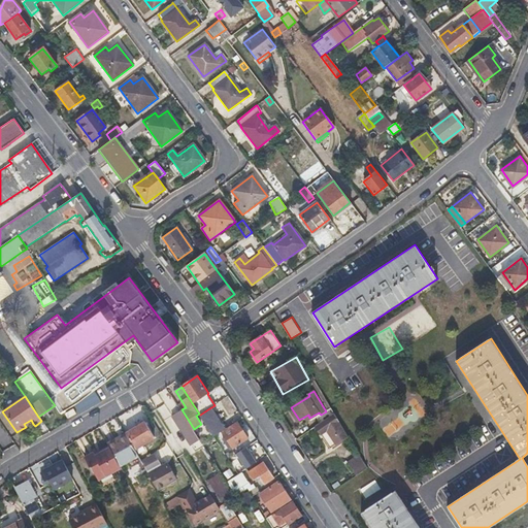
[(209,408),(200,415),(215,436),(224,430),(209,408)]
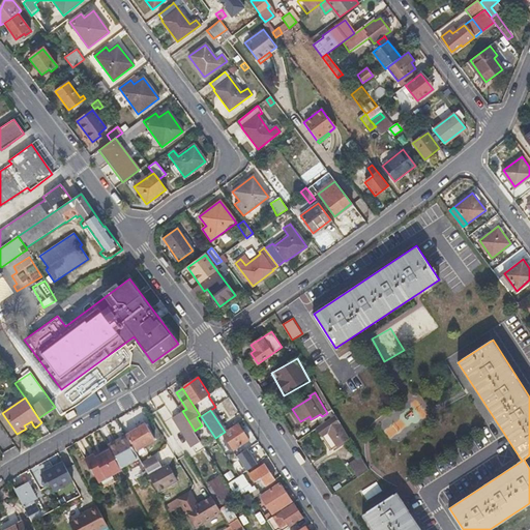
[(189,422),(182,411),(174,417),(193,446),(201,441),(197,435),(195,431),(189,422)]
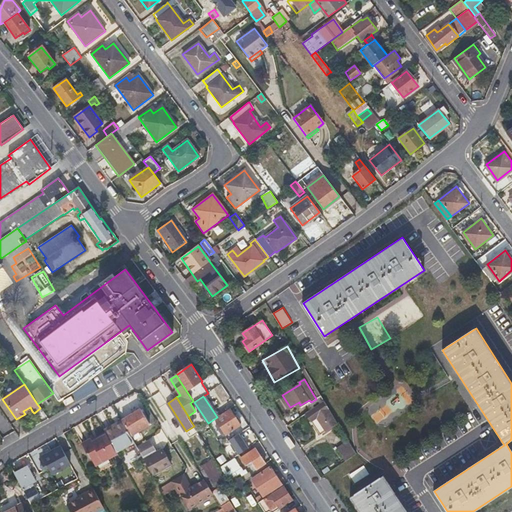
[(323,401),(306,413),(321,435),(338,423),(323,401)]
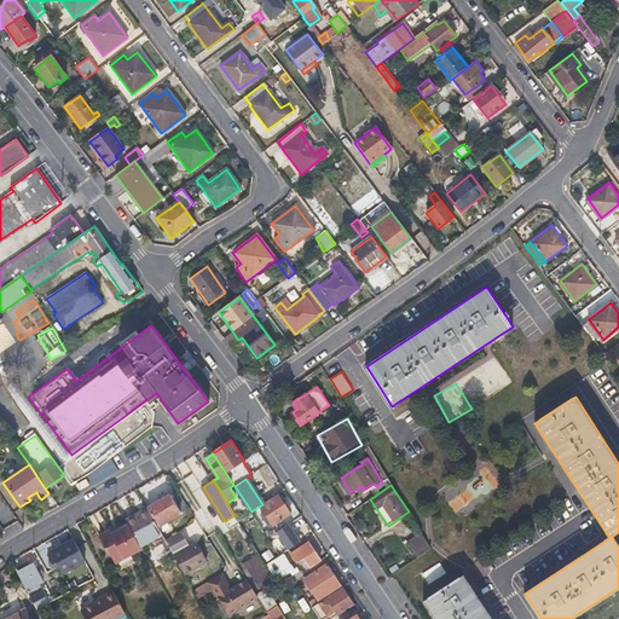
[(453,512),(474,501),(466,486),(455,493),(452,490),(445,495),(453,512)]
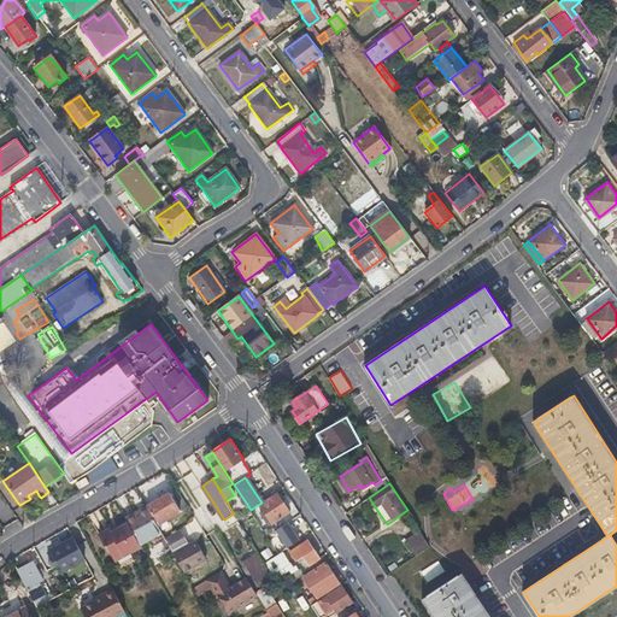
[(31,500),(39,495),(36,491),(28,495),(30,499),(31,500)]
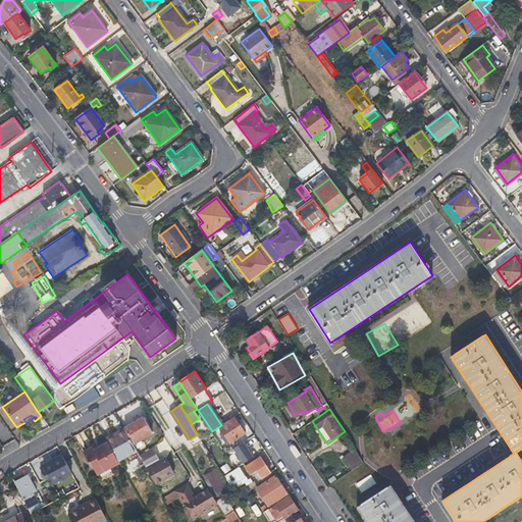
[(154,432),(145,417),(126,427),(135,442),(154,432)]
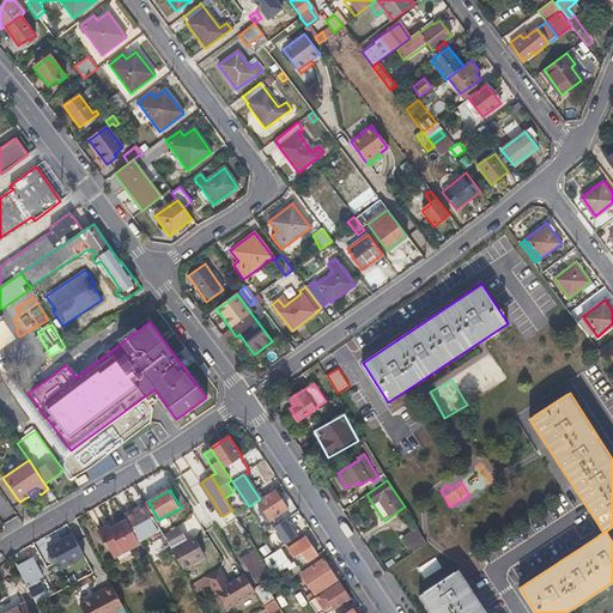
[(289,508),(277,490),(259,502),(262,507),(259,509),(266,519),(268,517),(271,520),(289,508)]
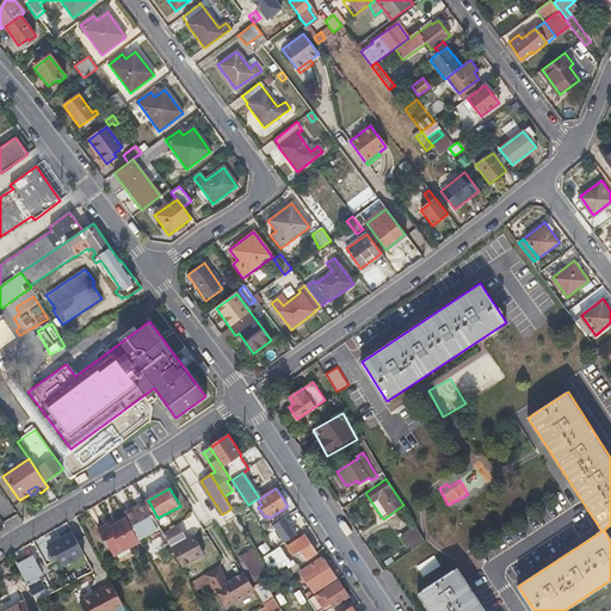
[(125,513),(127,514),(140,539),(161,528),(148,505),(142,507),(140,505),(125,513)]
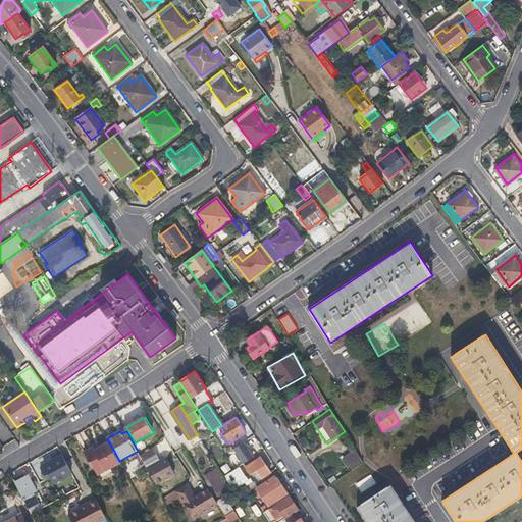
[(108,439),(100,445),(112,467),(120,463),(119,461),(108,439)]
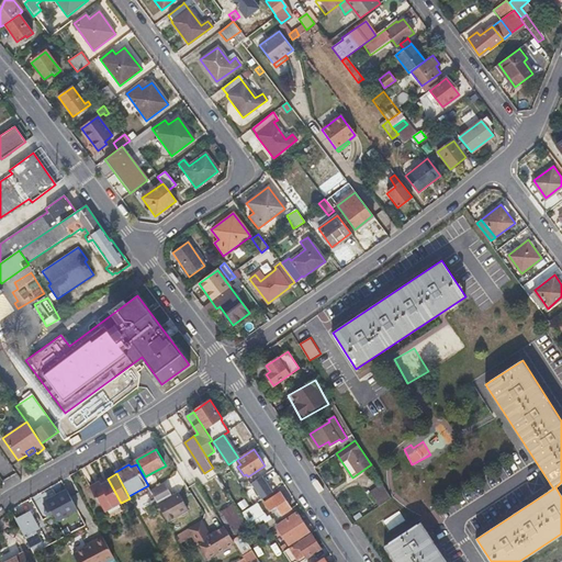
[(225,485),(217,473),(211,478),(217,490),(225,485)]
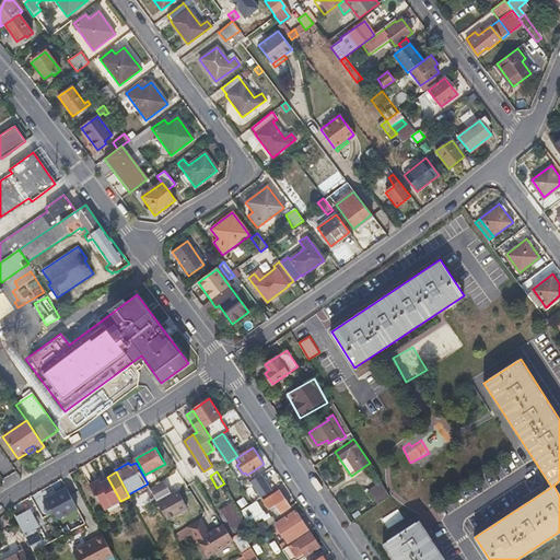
[(104,479),(102,475),(97,477),(101,481),(92,486),(97,496),(98,494),(106,509),(120,501),(107,477),(104,479)]
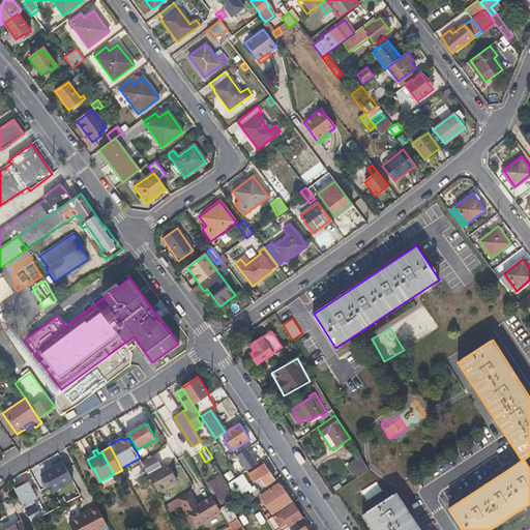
[(159,462),(155,454),(142,463),(146,469),(159,462)]
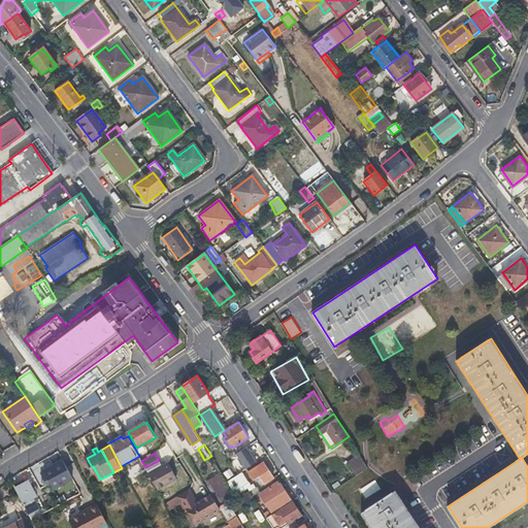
[(349,462),(357,475),(368,467),(360,455),(349,462)]
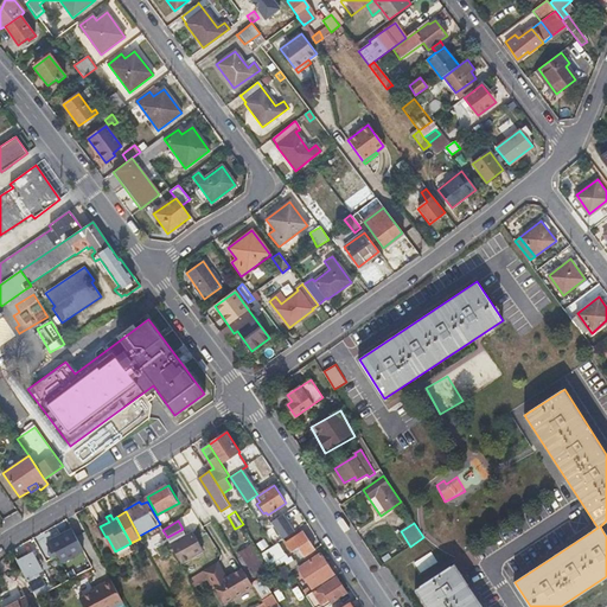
[(84,549),(72,529),(51,541),(51,542),(48,544),(55,556),(58,554),(62,562),(84,549)]
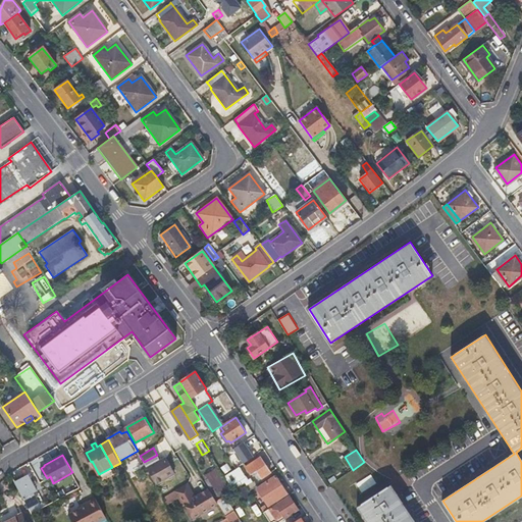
[(160,460),(157,455),(144,462),(147,468),(160,460)]
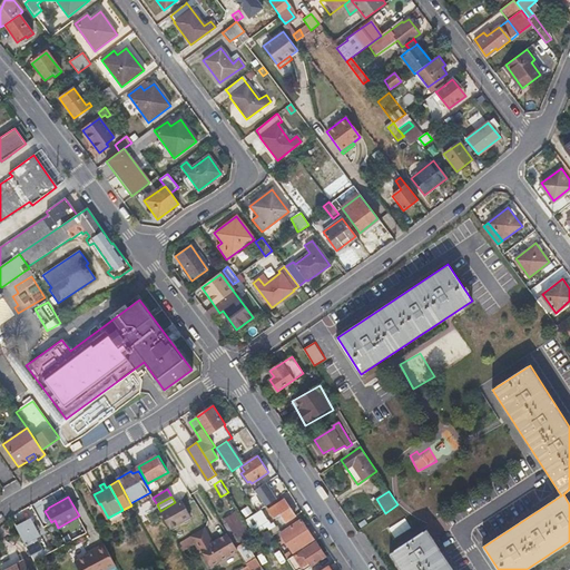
[(160,511),(170,528),(192,517),(182,499),(175,502),(160,511)]
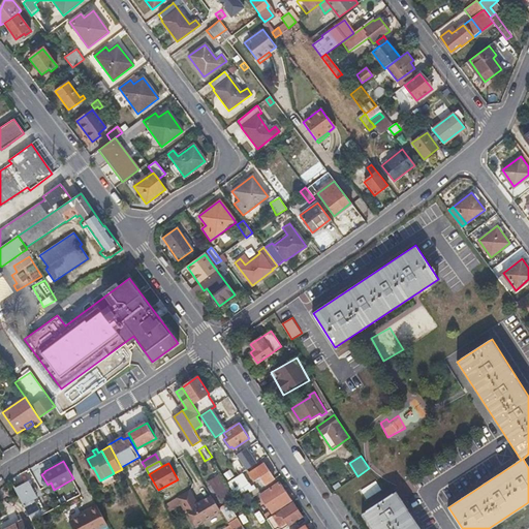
[(275,478),(265,463),(249,472),(254,480),(260,476),(266,484),(275,478)]
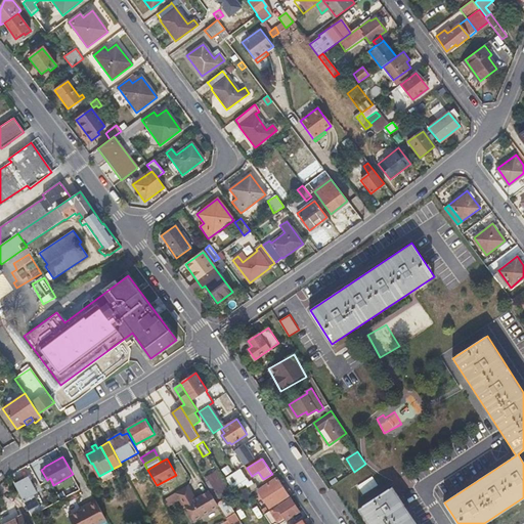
[(246,477),(242,470),(228,478),(232,486),(246,477)]
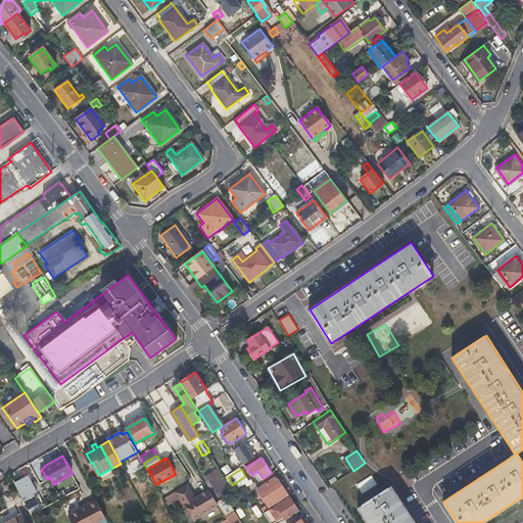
[(29,475),(15,483),(29,509),(38,504),(33,492),(36,491),(37,490),(29,475)]
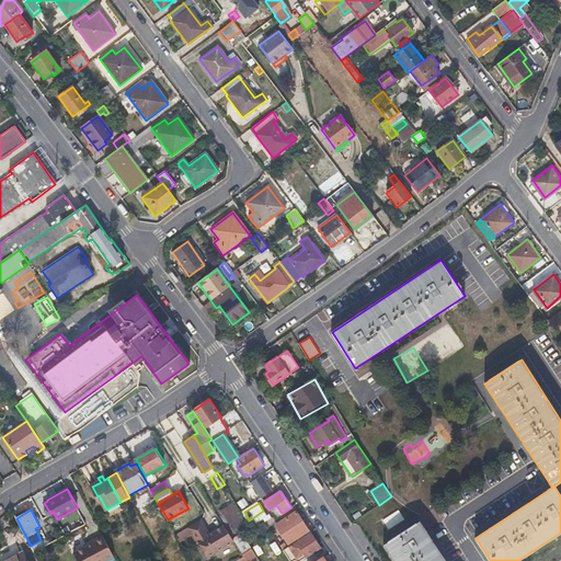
[(388,529),(404,519),(399,511),(382,519),(388,529)]
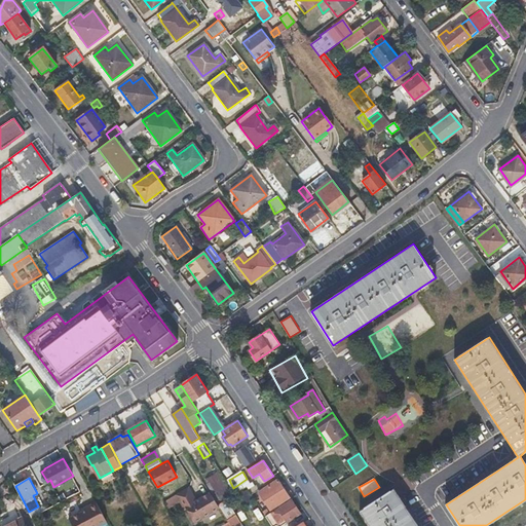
[(260,492),(258,490),(252,494),(256,501),(259,499),(258,497),(261,494),(270,509),(290,497),(278,480),(260,492)]
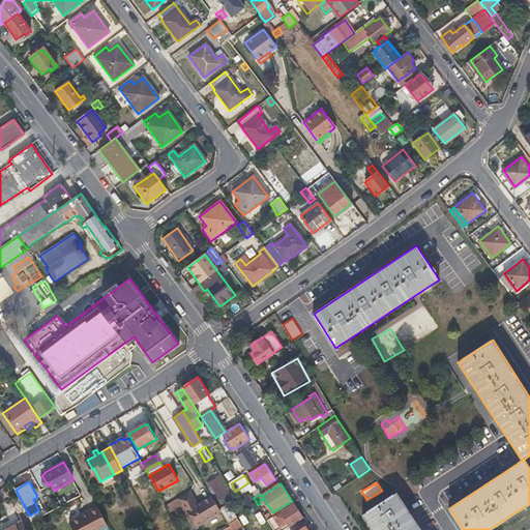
[(226,493),(221,484),(214,489),(223,503),(234,497),(230,491),(226,493)]
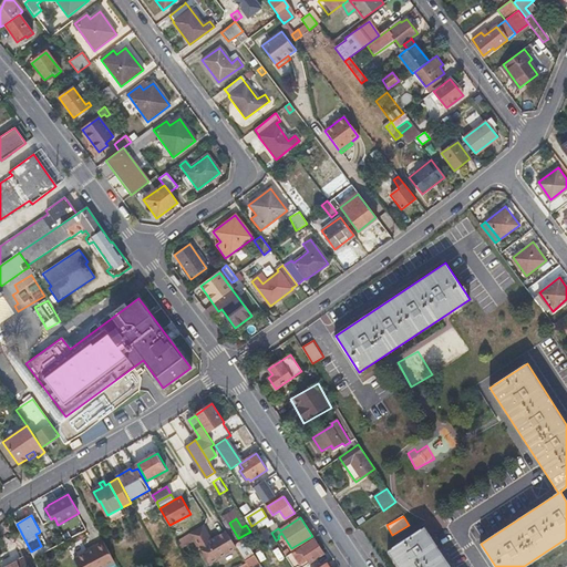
[(275,523),(268,527),(271,533),(278,528),(275,523)]
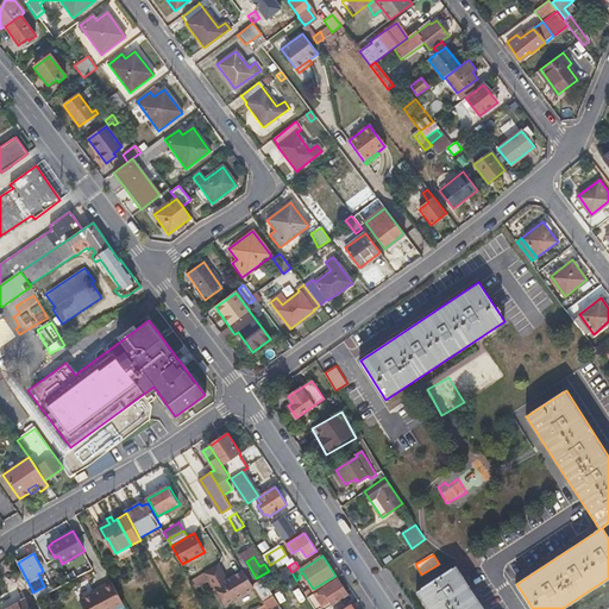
[(94,569),(90,563),(74,571),(77,578),(94,569)]
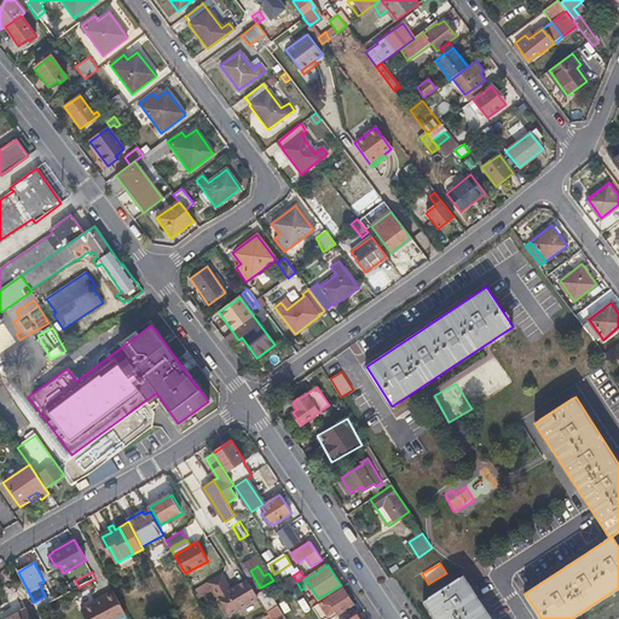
[(256,594),(248,580),(232,589),(223,573),(208,583),(218,601),(220,599),(230,614),(259,597),(256,594)]
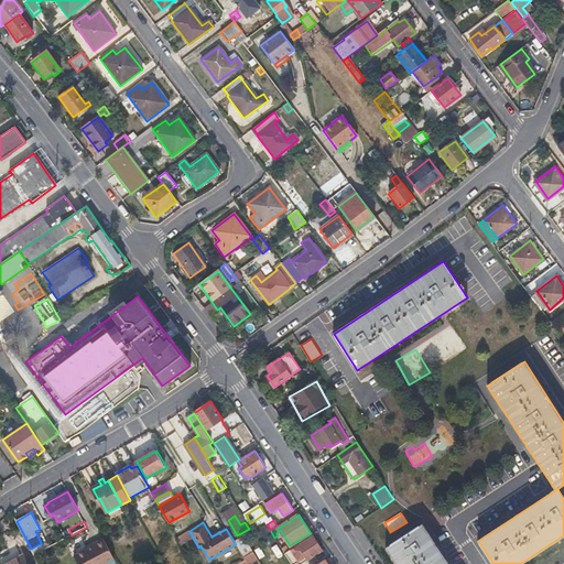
[(447,563),(422,523),(386,548),(396,563),(447,563)]
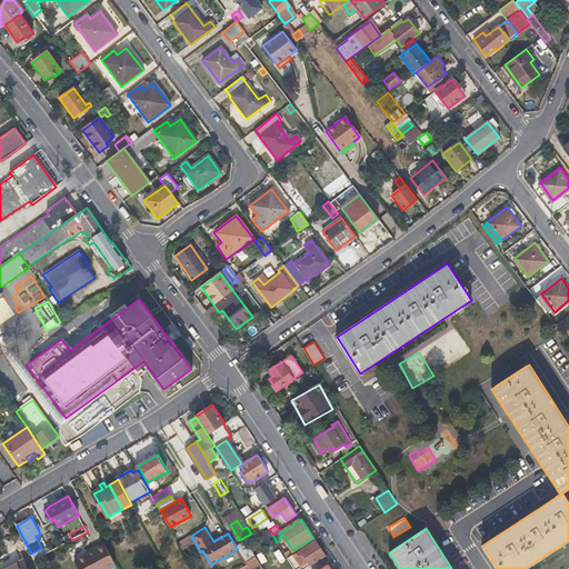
[(45,546),(39,535),(36,536),(41,548),(45,546)]
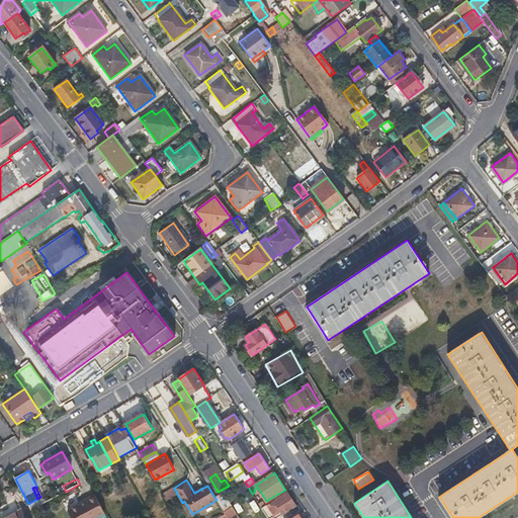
[(239,517),(240,517),(224,492),(214,497),(217,500),(226,514),(227,516),(222,517),(239,517)]
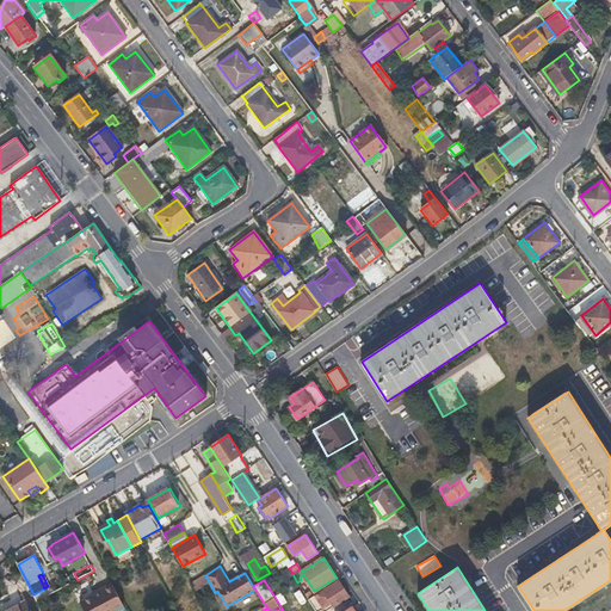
[(124,605),(112,581),(103,586),(104,588),(116,610),(124,605)]
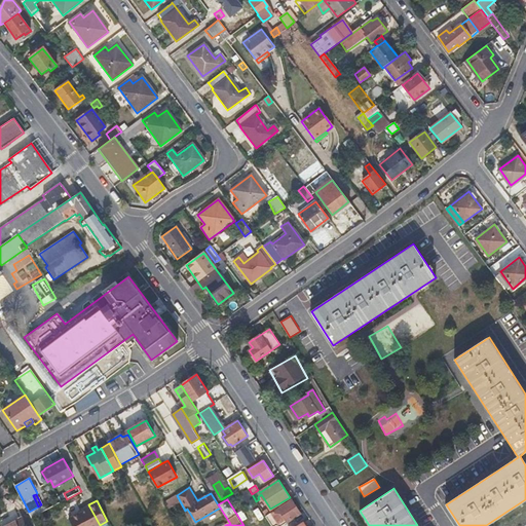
[(279,508),(278,506),(269,513),(266,516),(272,525),(275,525),(282,522),(284,525),(301,514),(292,500),(279,508)]
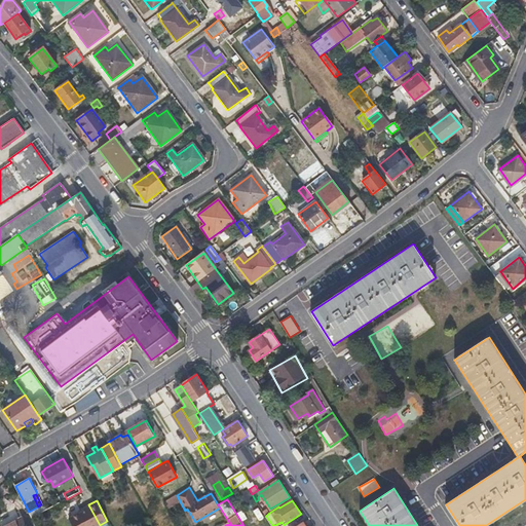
[(89,506),(86,509),(69,519),(73,525),(98,525),(100,525),(89,506)]
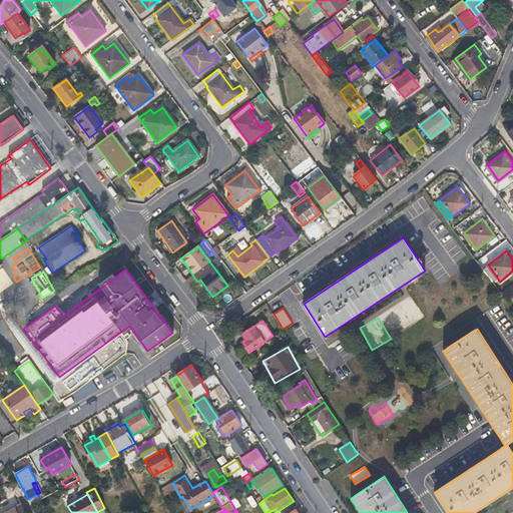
[(17,498),(0,506),(0,512),(2,512),(15,508),(17,512),(23,512),(24,512),(17,498)]
